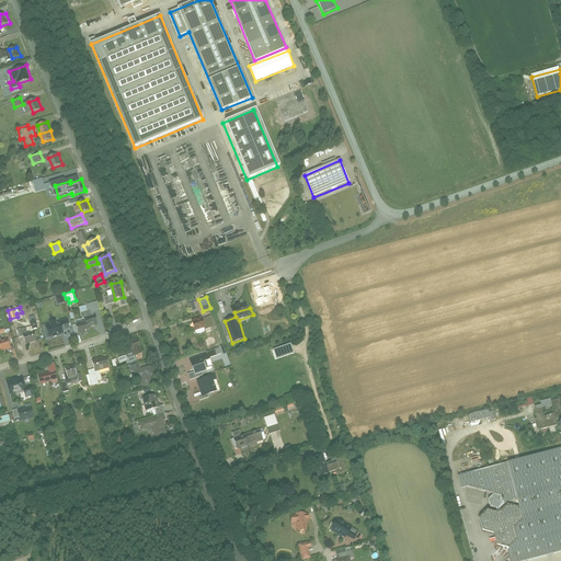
[(99,325),(95,315),(87,317),(88,321),(90,328),(99,325)]
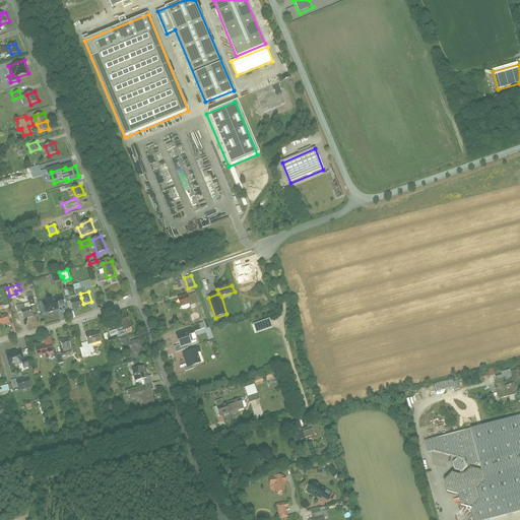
[(26,294),(30,306),(36,305),(31,293),(26,294)]
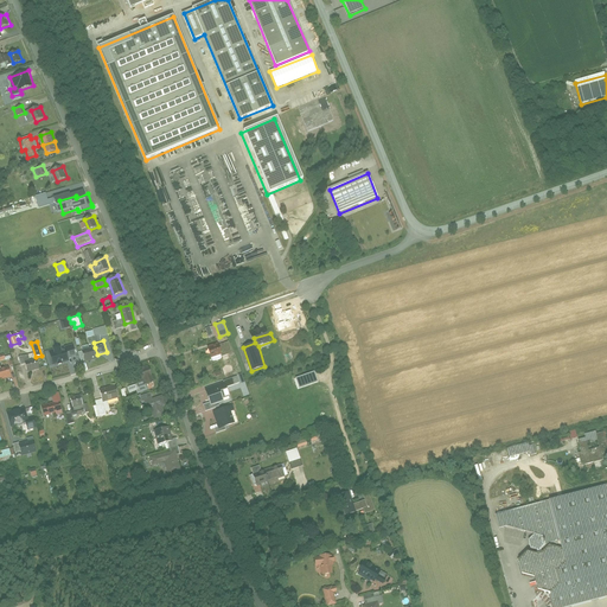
[(230,343),(221,345),(225,357),(235,355),(230,343)]
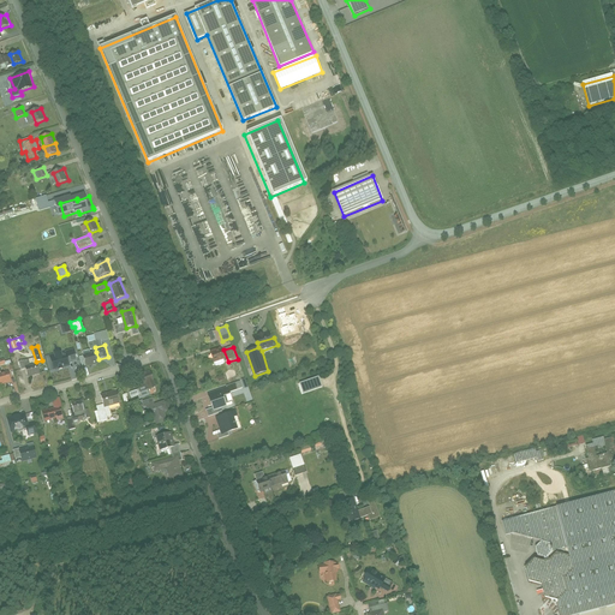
[(55,363),(71,359),(69,350),(53,353),(55,363)]
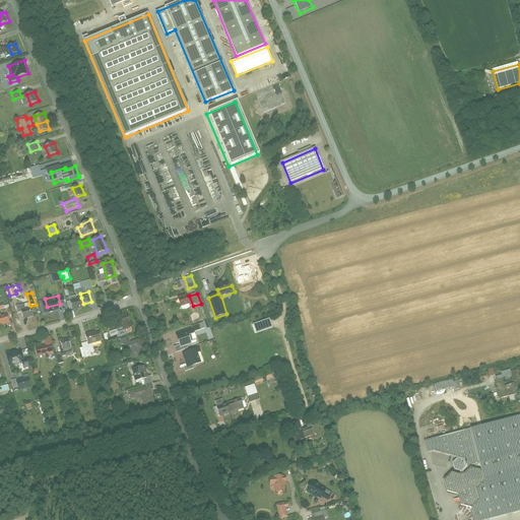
[(189,296),(180,299),(183,308),(192,304),(189,296)]
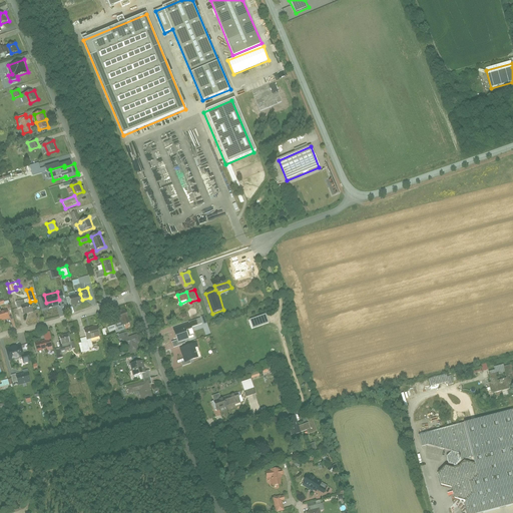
[(73,306),(83,303),(80,294),(71,296),(73,306)]
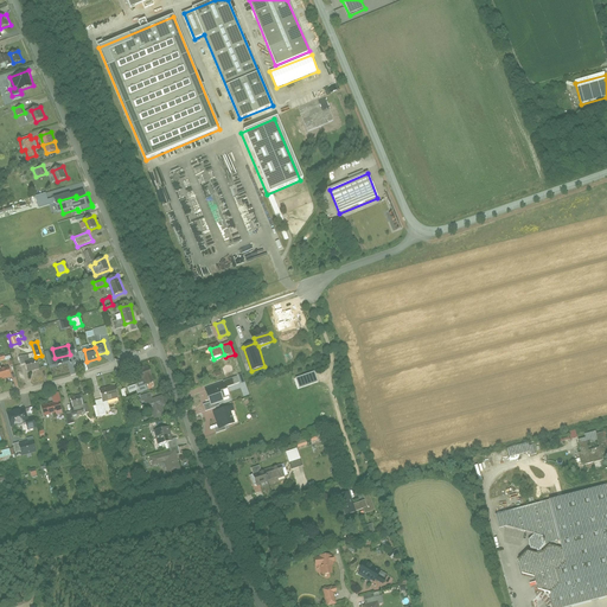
[(30,372),(42,369),(38,358),(26,362),(30,372)]
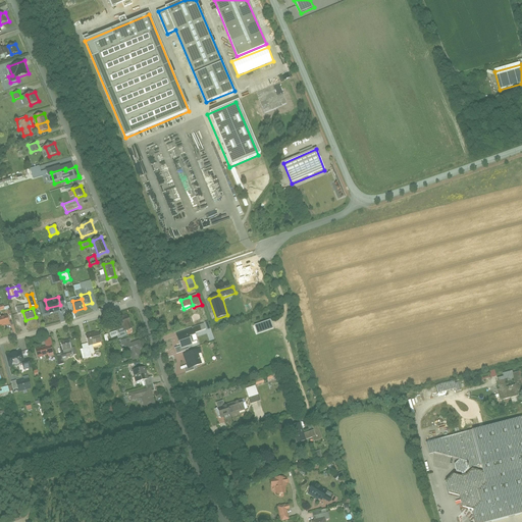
[(0,324),(0,327),(10,324),(7,315),(0,316),(0,324)]
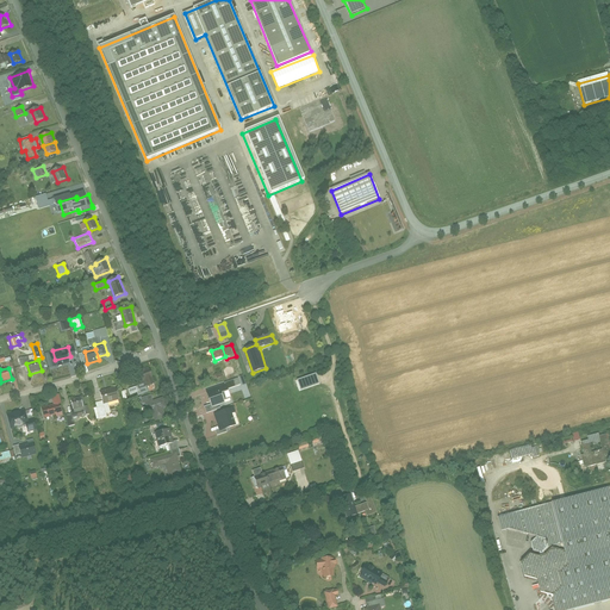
[(150,386),(156,384),(151,369),(141,373),(143,379),(147,378),(150,386)]
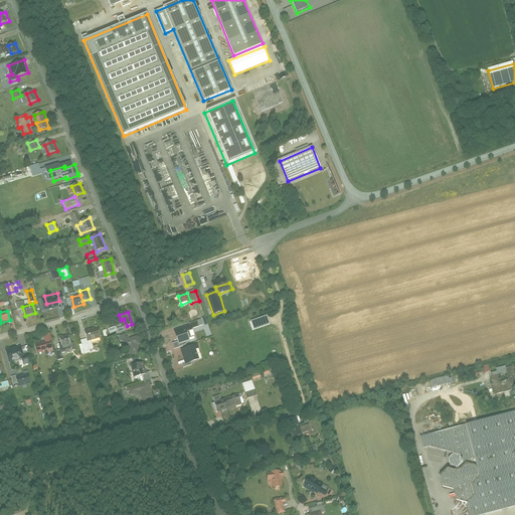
[(191,324),(175,329),(180,344),(196,339),(191,324)]
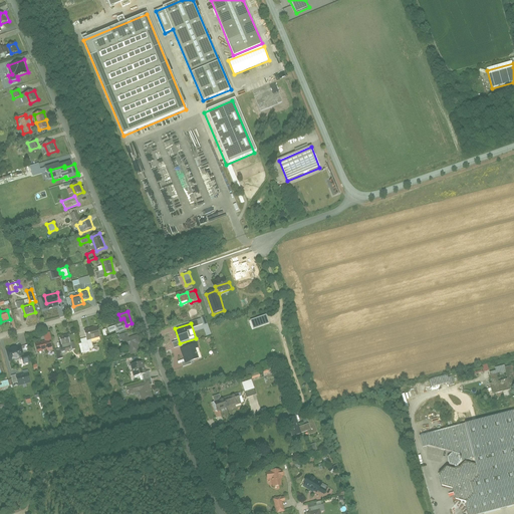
[(98,326),(85,330),(88,340),(101,337),(98,326)]
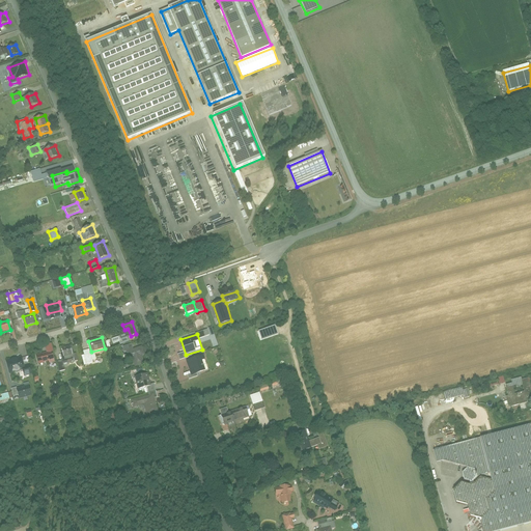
[(48,352),(37,355),(39,363),(57,360),(53,343),(46,345),(48,352)]
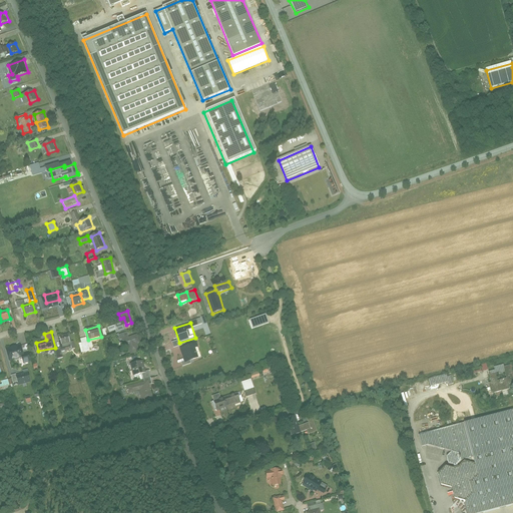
[(69,334),(61,337),(64,345),(72,343),(69,334)]
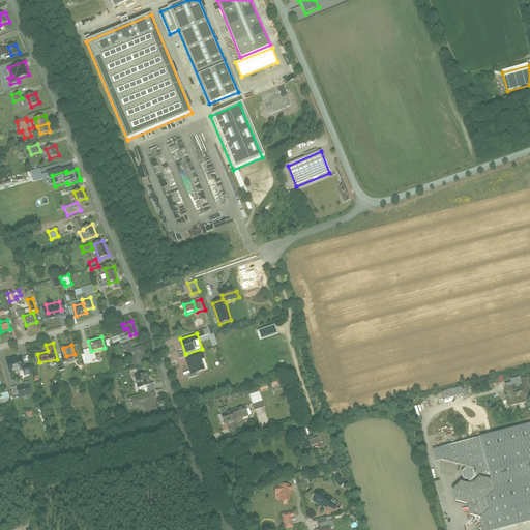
[(146,354),(143,345),(129,350),(136,366),(146,363),(143,355),(146,354)]
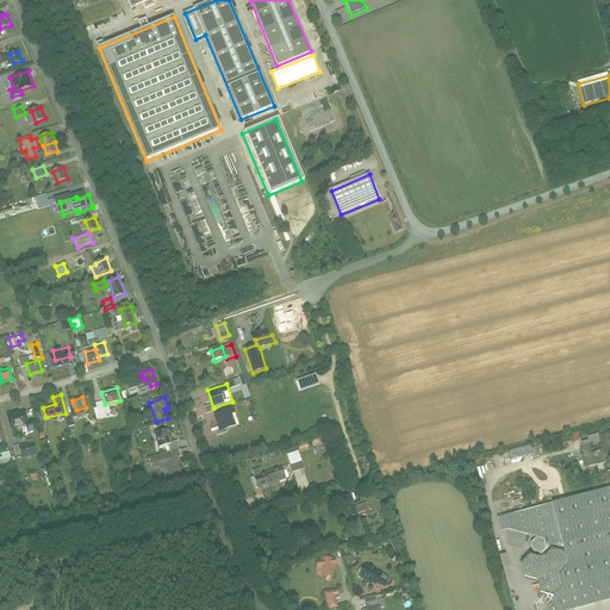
[(235,406),(215,414),(222,431),(241,424),(235,406)]
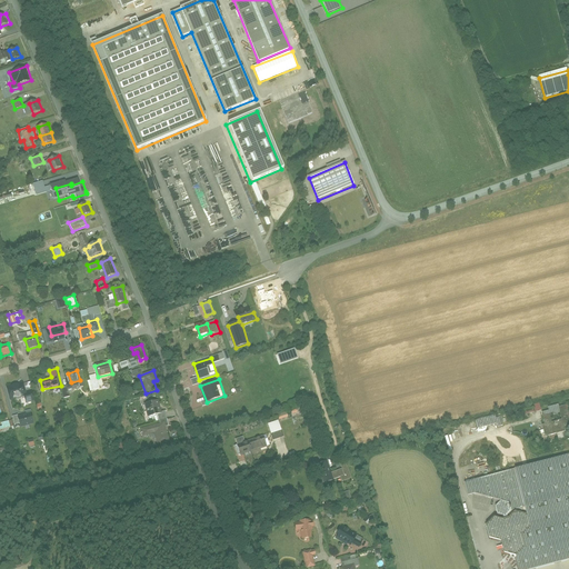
[(8,386),(11,399),(28,396),(25,382),(8,386)]
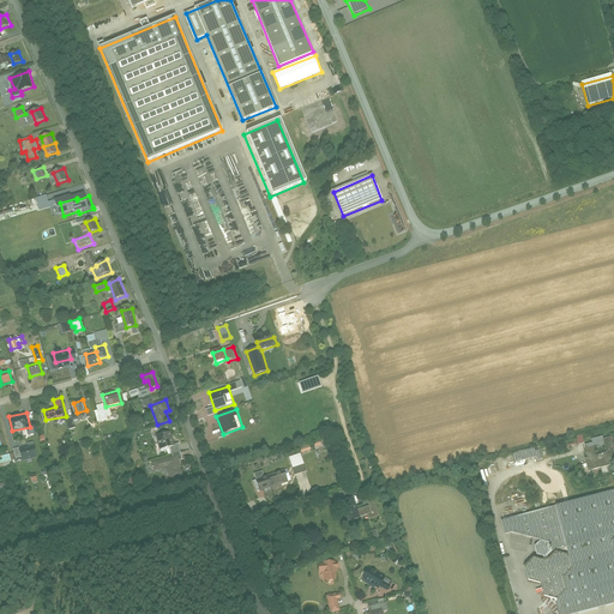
[(173,432),(157,435),(161,450),(176,446),(173,432)]
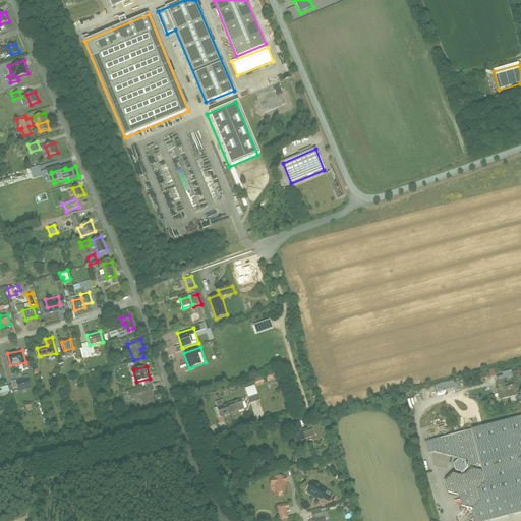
[(495,368),(488,370),(489,374),(478,377),(479,380),(497,375),(495,368)]
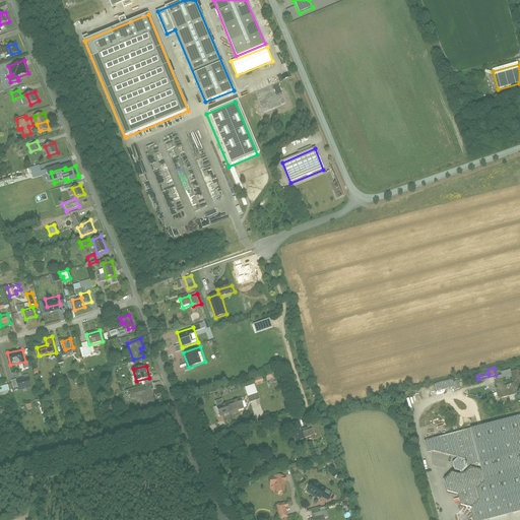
[(504,375),(498,377),(500,387),(498,389),(500,398),(519,393),(518,388),(519,387),(519,375),(519,370),(513,372),(512,369),(503,372),(504,375)]
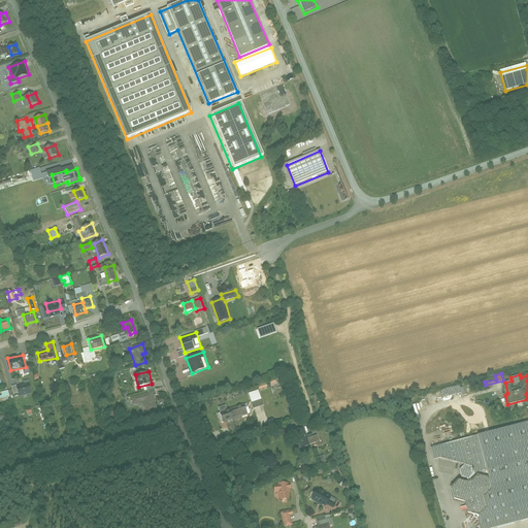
[(29,383),(18,386),(21,396),(32,393),(29,383)]
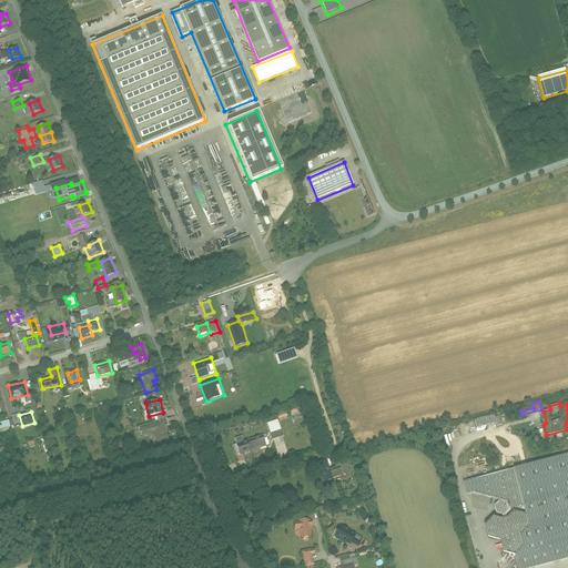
[(503,424),(500,416),(496,417),(495,414),(475,419),(477,427),(496,422),(497,425),(503,424)]
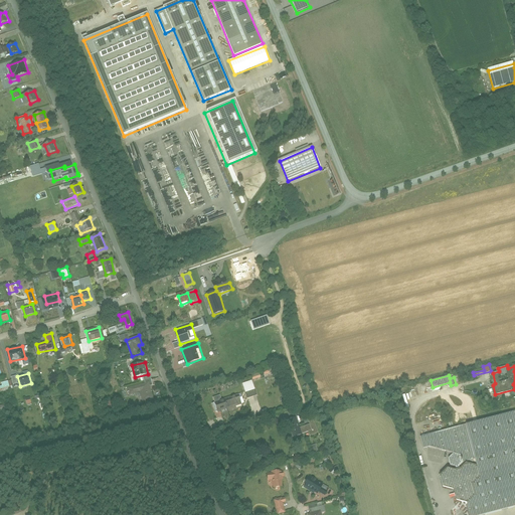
[(254,390),(251,381),(241,384),(244,393),(254,390)]
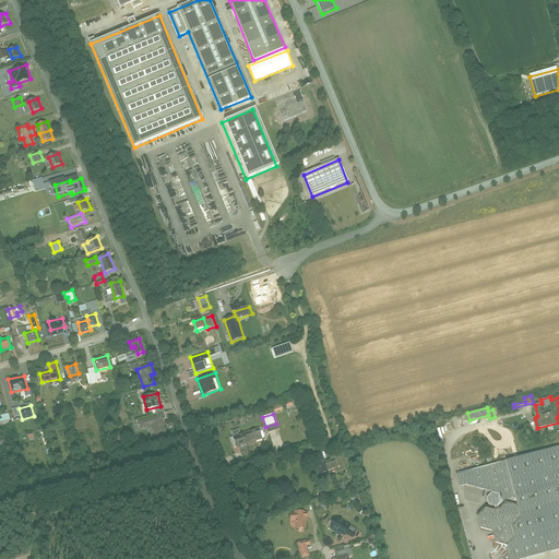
[(0,418),(0,426),(13,424),(11,416),(0,418)]
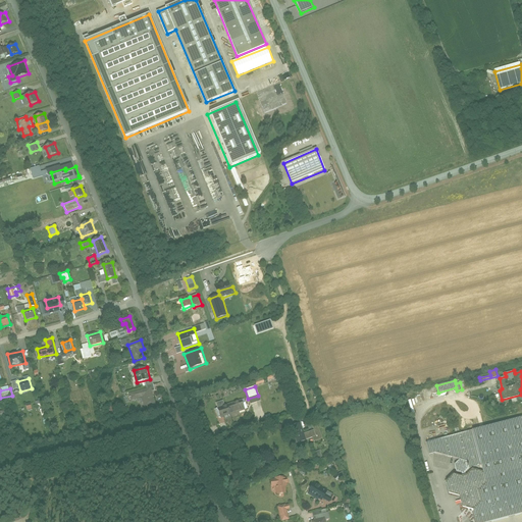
[(222,401),(215,403),(217,409),(215,409),(218,419),(222,417),(223,421),(231,418),(230,415),(245,410),(241,400),(224,405),(222,401)]
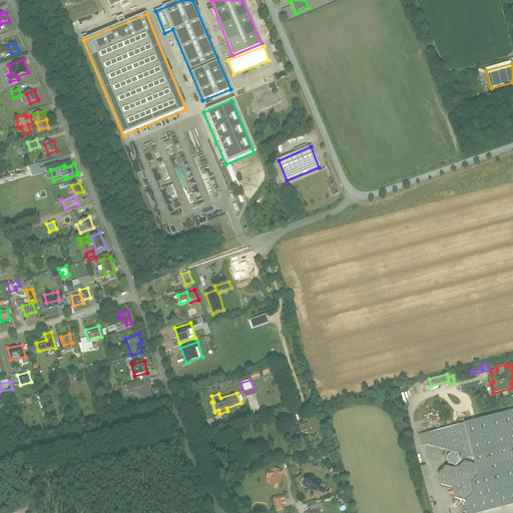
[(482,512),(512,505),(512,412),(419,435),(422,447),(428,445),(452,453),(446,457),(448,464),(455,466),(455,470),(446,467),(438,474),(441,486),(451,489),(454,499),(465,502),(467,512),(482,512)]
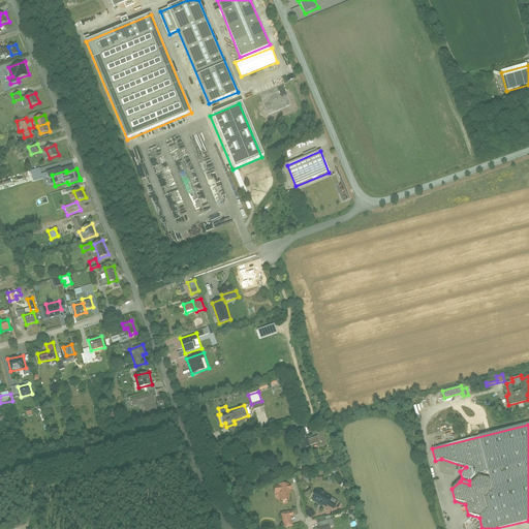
[(309,447),(303,429),(293,432),(300,450),(309,447)]
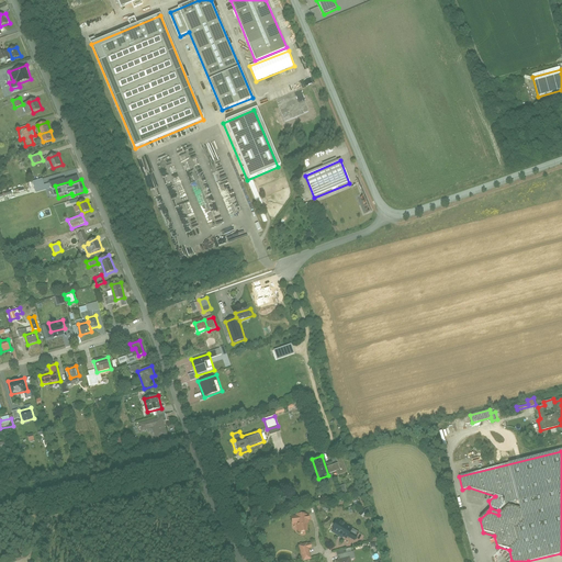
[(307,515),(295,516),(295,520),(291,520),(291,526),(296,526),(298,534),(307,532),(307,525),(308,525),(307,515)]
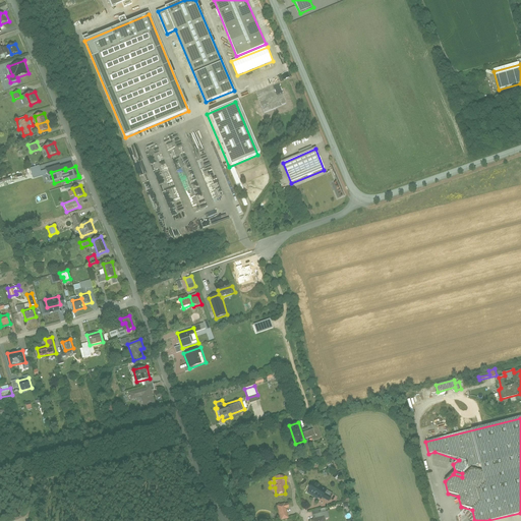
[(327,490),(311,482),(305,494),(321,502),(323,498),(329,502),(332,495),(326,491),(327,490)]
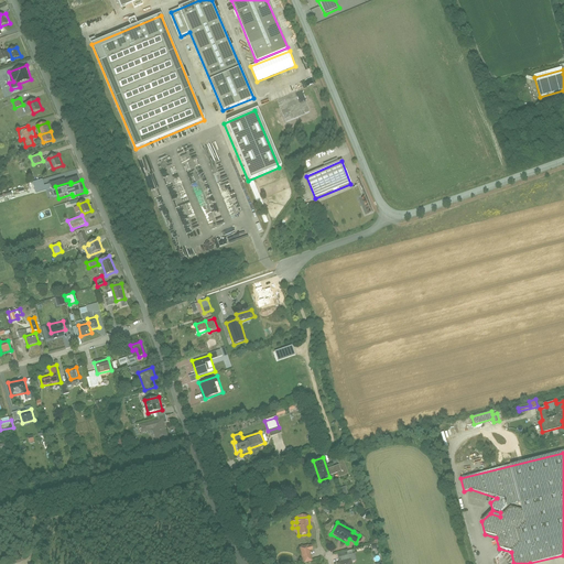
[(307,546),(299,549),(302,563),(304,563),(312,562),(310,552),(313,552),(311,546),(308,548),(307,546)]
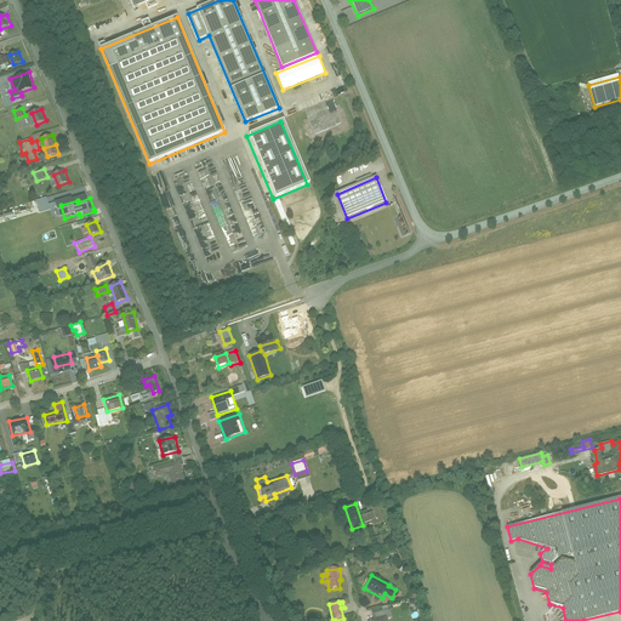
[(383,613),(382,608),(371,610),(374,620),(370,620),(369,620),(386,620),(392,617),(389,610),(383,613)]
